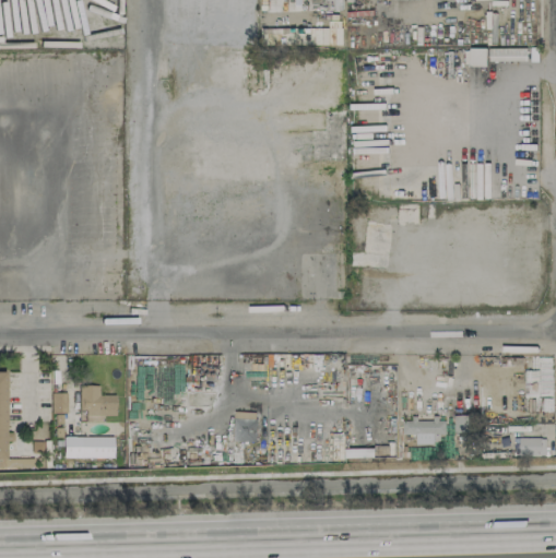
[(489,49),(472,48),(472,67),(489,67),(489,49)]
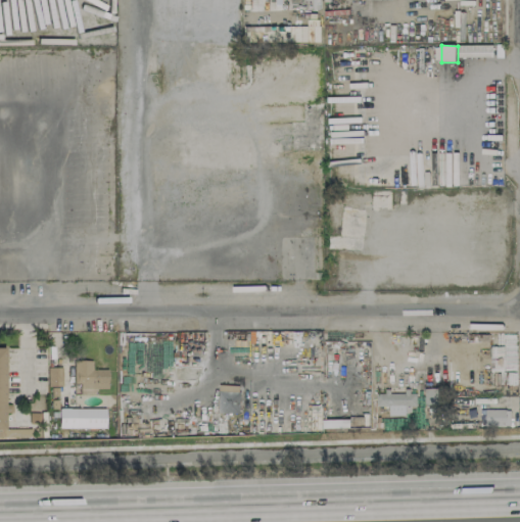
[(460,46),(460,58),(495,57),(494,46),(460,46)]
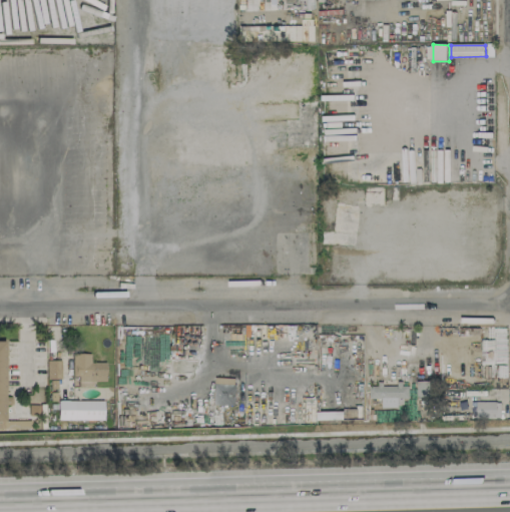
[(7,342),(0,342),(0,429),(33,429),(33,422),(8,422),(7,342)]
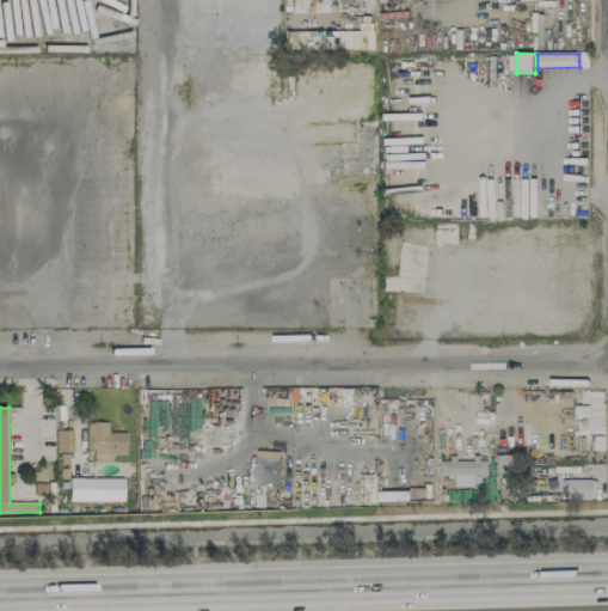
[(129,456),(129,433),(111,433),(110,422),(91,423),(91,456),(129,456)]
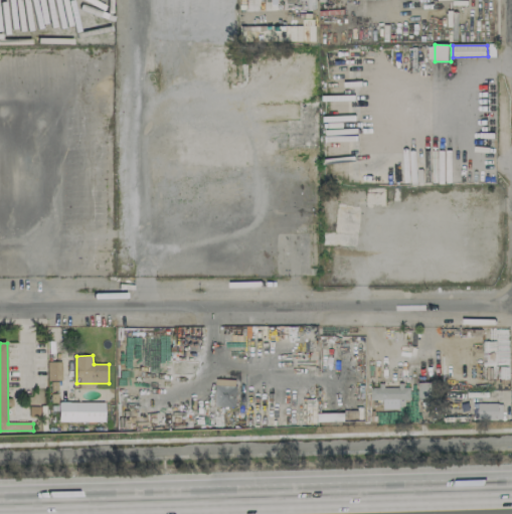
[(49,381),(63,380),(63,362),(49,362),(49,381)]
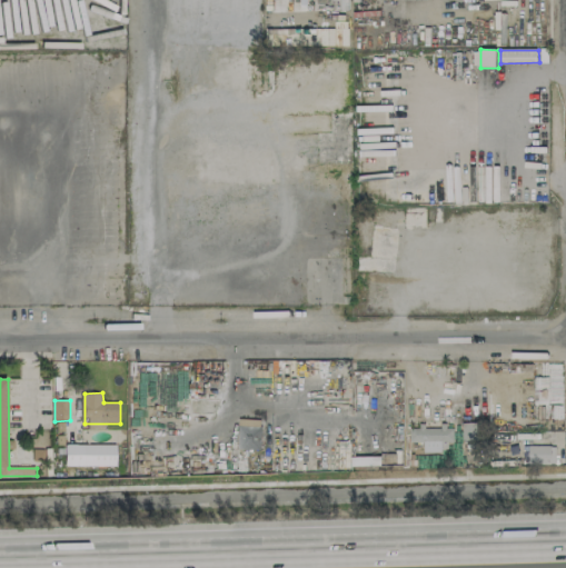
[(240,450),(262,450),(264,420),(240,420),(240,450)]
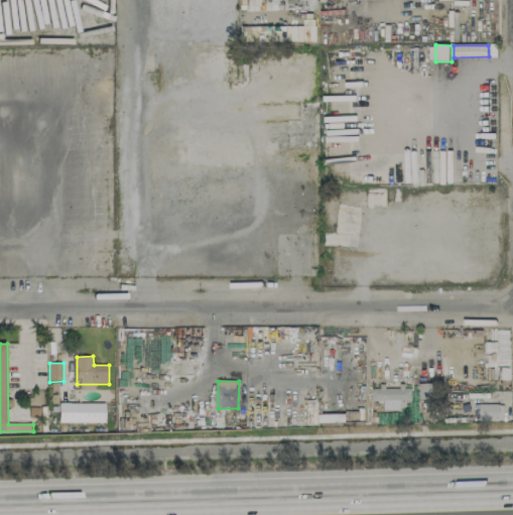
[(435,384),(421,384),(421,399),(435,399),(435,384)]
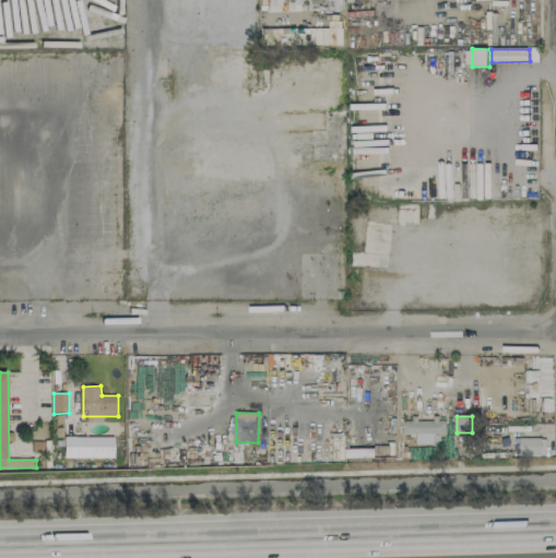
[(405,435),(418,435),(418,444),(446,443),(446,422),(420,422),(420,420),(404,420),(405,435)]
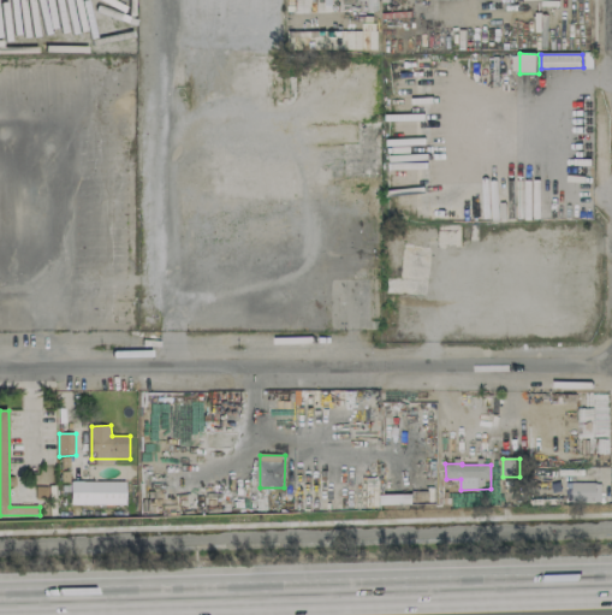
[(72,506),(126,504),(126,482),(71,483),(72,506)]
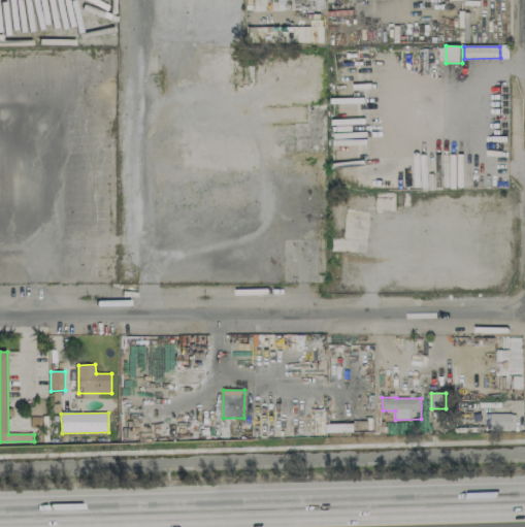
[(487,415),(488,431),(517,431),(517,415),(487,415)]
